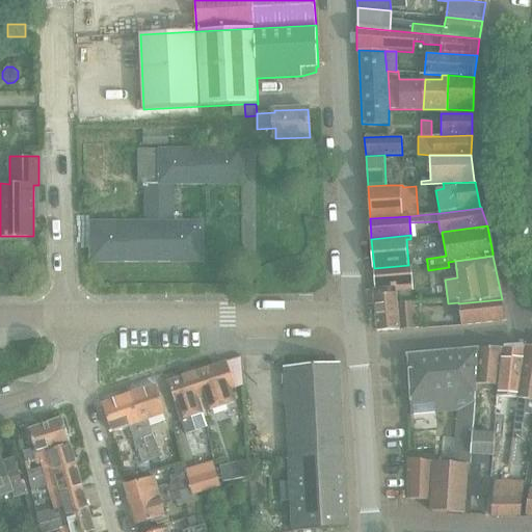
[(408,265),(374,268),(375,288),(396,286),(396,289),(414,288),(411,267),(408,267),(408,265)]
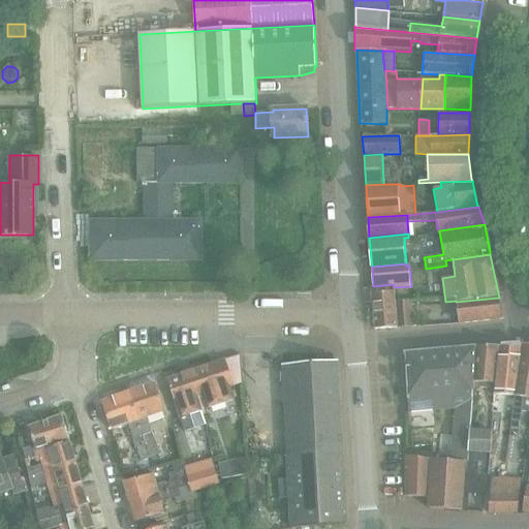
[(394,284),(373,286),(370,286),(370,287),(365,287),(367,302),(373,302),(375,329),(398,328),(396,302),(395,291),(392,292),(392,287),(394,287),(394,284)]
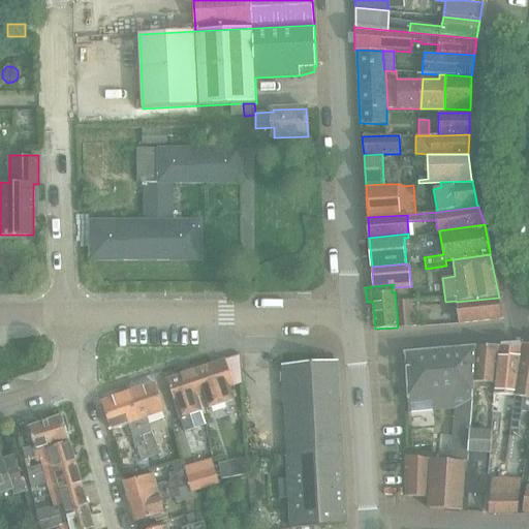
[(499,298),(456,302),(458,323),(503,318),(499,298)]
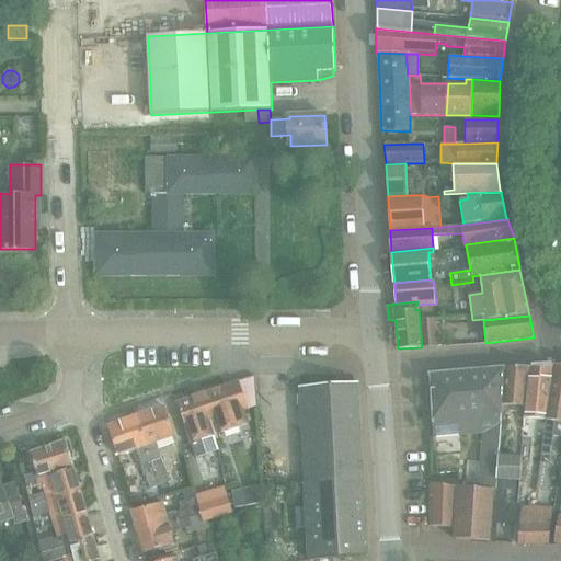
[(437,319),(420,320),(421,343),(422,347),(438,346),(437,319)]
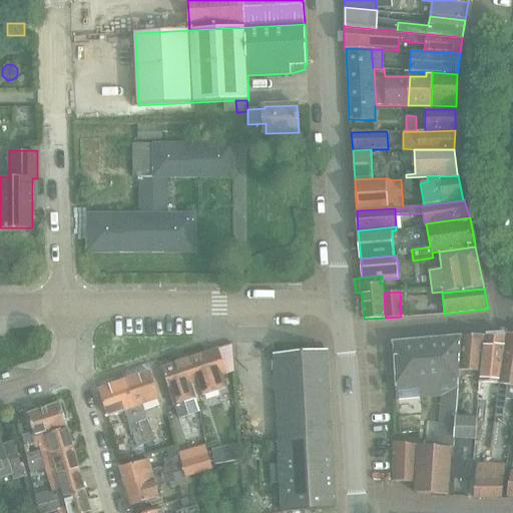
[(512,399),(512,334),(506,333),(506,334),(505,334),(501,368),(499,384),(498,384),(495,407),(494,416),(503,417),(506,399),(512,399)]
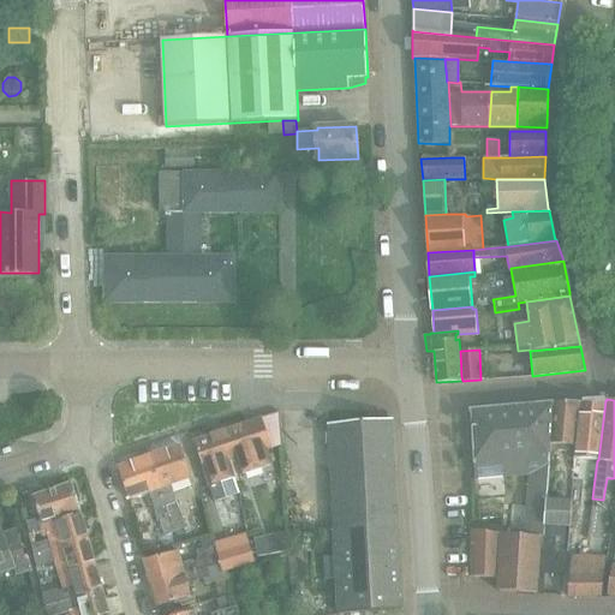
[(574,452),(573,467),(596,470),(597,460),(598,460),(601,441),(605,400),(580,401),(578,401),(574,452)]
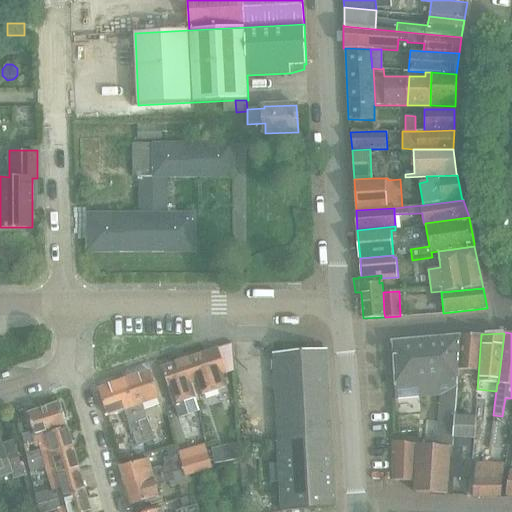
[(478,376),(481,334),(461,336),(458,379),(462,379),(465,376),(478,376)]
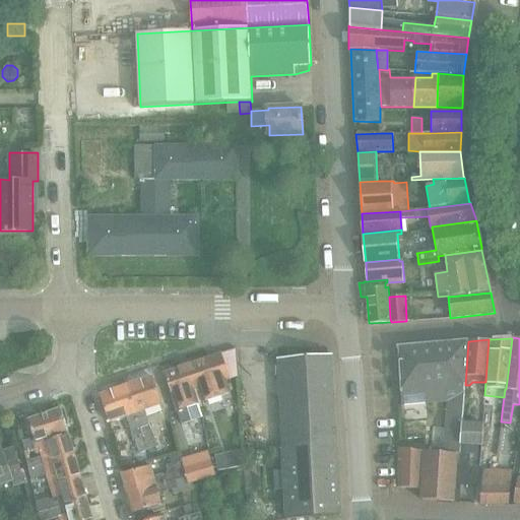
[(463,423),(461,423),(464,400),(465,385),(468,341),(397,347),(401,407),(447,403),(443,452),(461,454),(461,444),(463,423)]
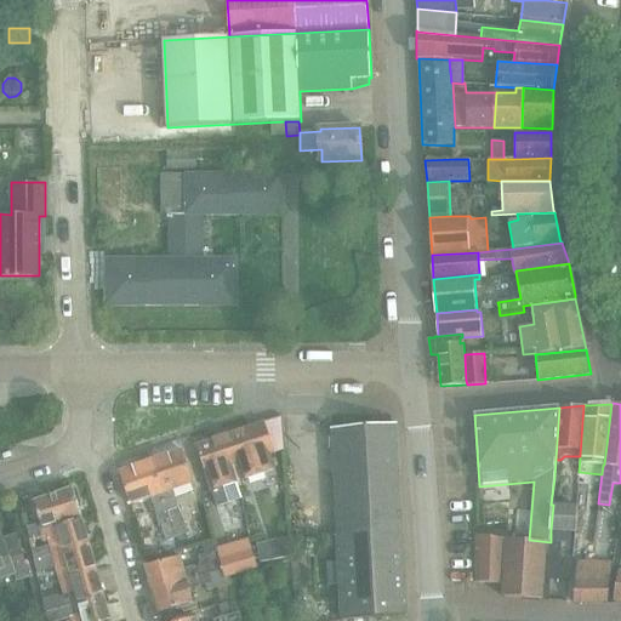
[(271,454),(285,449),(281,415),(252,426),(268,471),(275,468),(271,454)]
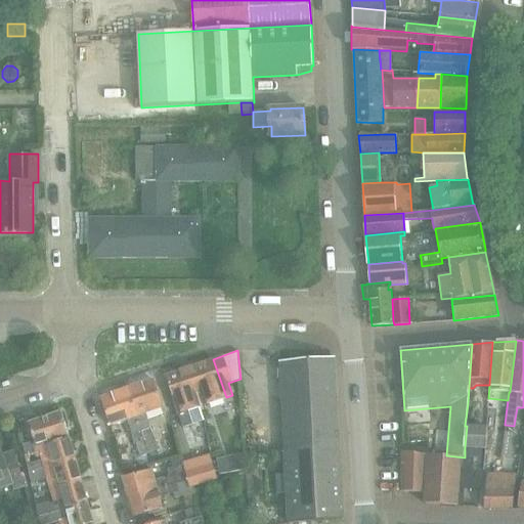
[(213,359),(186,368),(200,406),(202,410),(206,408),(205,405),(226,397),(213,359)]
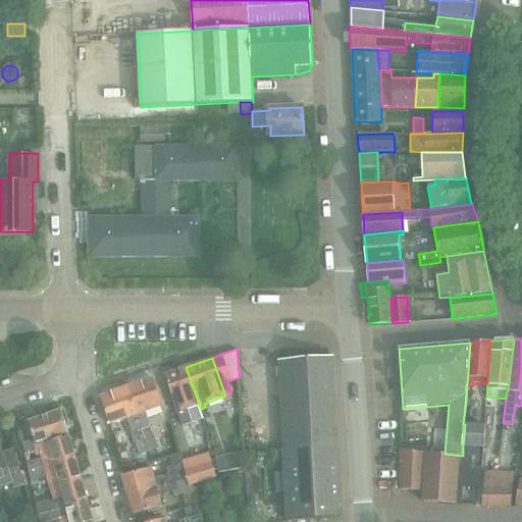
[(329,358),(277,361),(281,422),(282,448),(282,450),(337,446),(333,358),(329,358)]
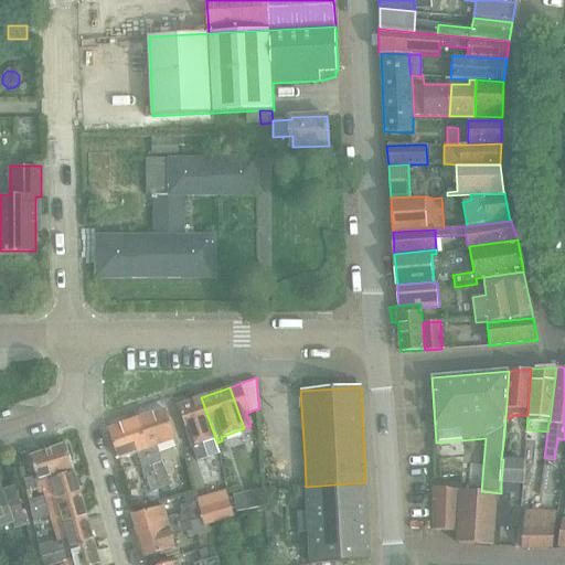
[(203,443),(215,438),(201,397),(178,405),(198,460),(208,457),(203,443)]
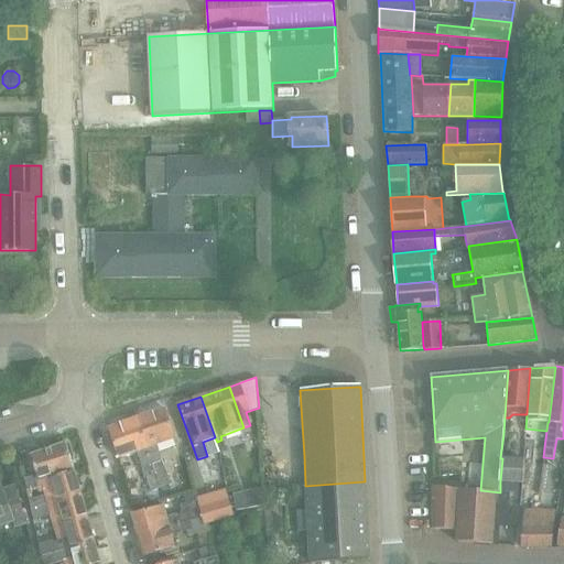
[(165,409),(137,419),(161,487),(171,485),(170,483),(162,458),(161,458),(156,445),(175,438),(165,409)]
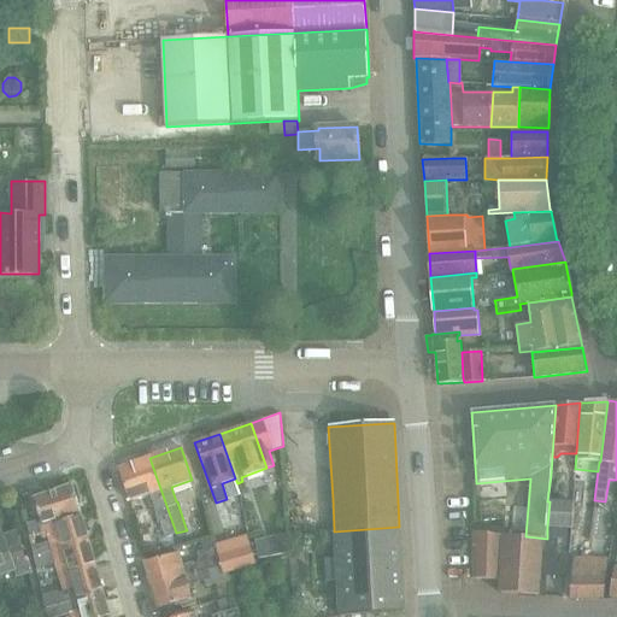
[(165,536),(176,533),(150,458),(118,469),(129,501),(150,494),(159,522),(160,522),(165,536)]
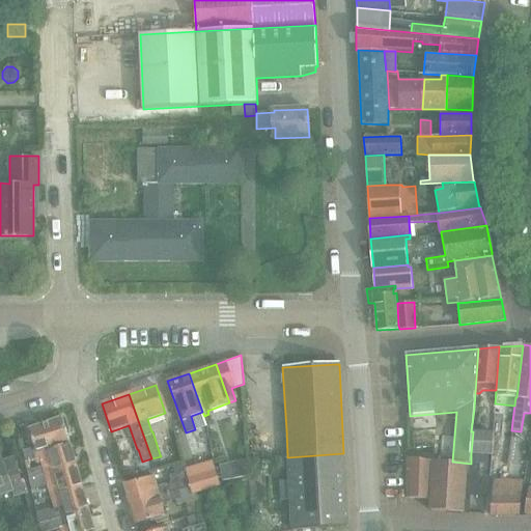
[(33,450),(34,453),(70,442),(63,417),(29,428),(36,449),(33,450)]
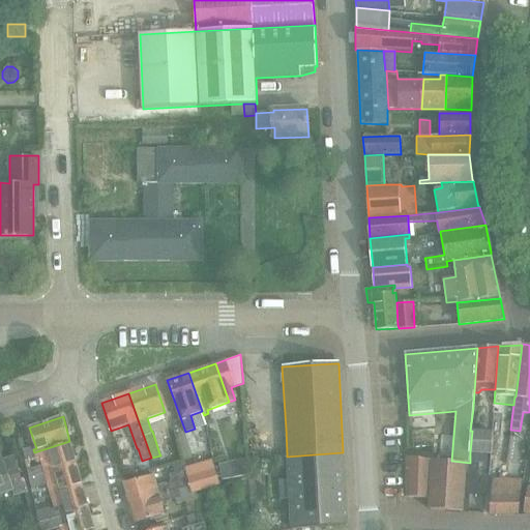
[(472,431),(470,452),(488,454),(491,454),(493,432),(472,431)]
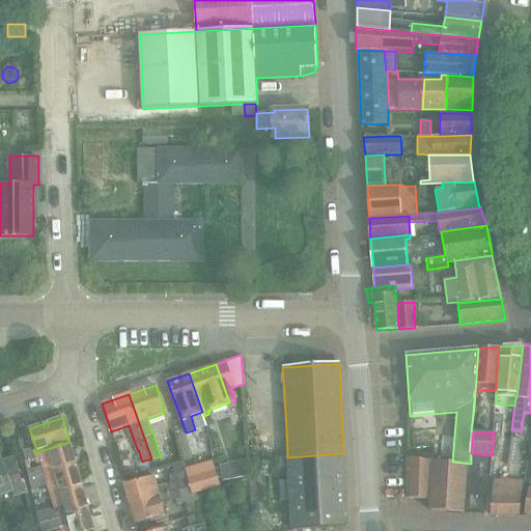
[(26,472),(28,479),(77,465),(70,442),(34,453),(35,457),(39,456),(43,467),(26,472)]
